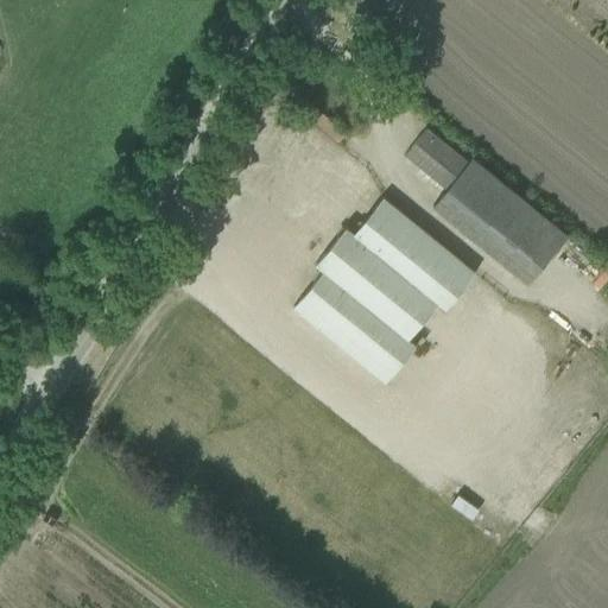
[(340,141),(347,134),(328,113),(320,120),(340,141)]
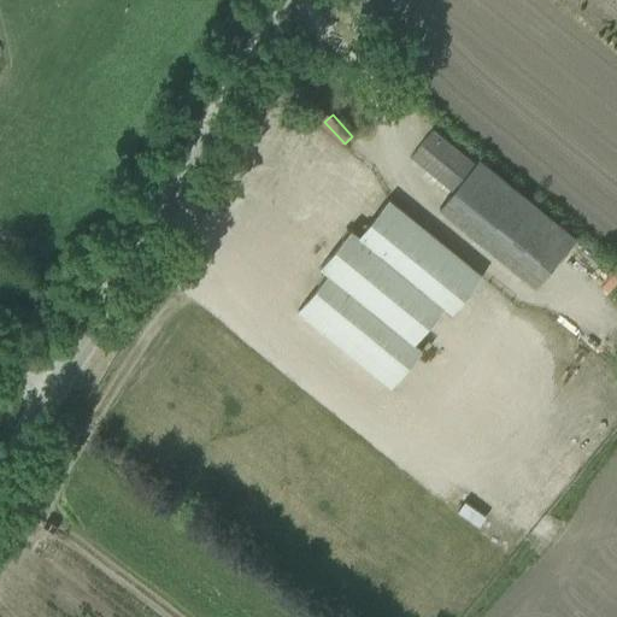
[(453,192),(440,209),(458,224),(536,287),(575,238),(479,163),(474,169),(448,148),(430,133),(410,157),(453,192)]
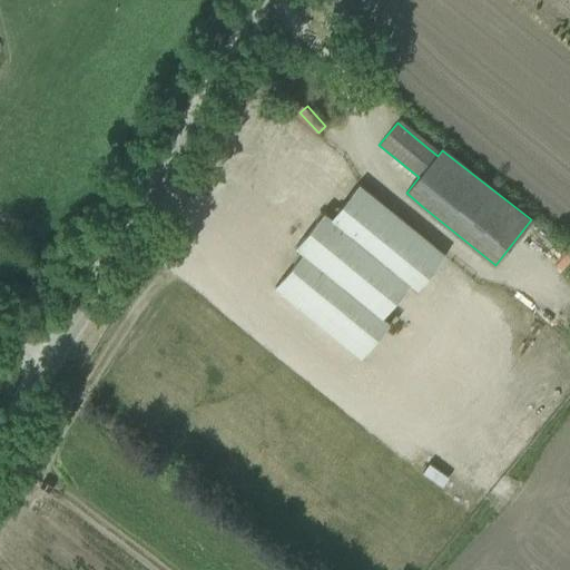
[(359,185),(331,218),(330,219),(410,284),(409,285),(416,291),(445,256),(375,199),(359,185)]
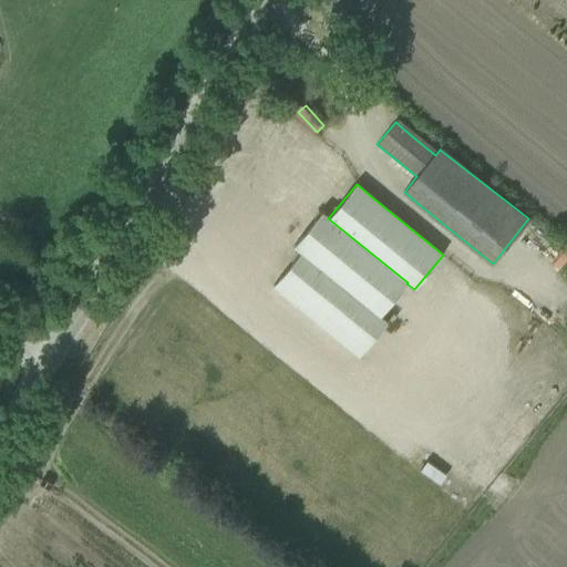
[(292,247),(300,253),(380,317),(406,284),(408,282),(328,218),(329,217),(321,212),(292,247)]
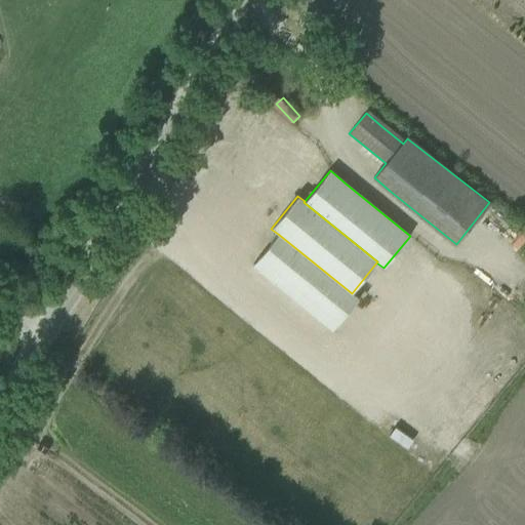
[(278,234),(252,265),(269,278),(332,330),(359,298),(352,293),(278,234)]
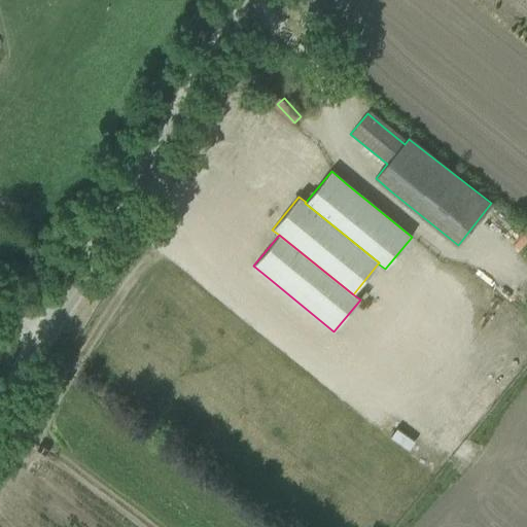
All buildings are outlined.
